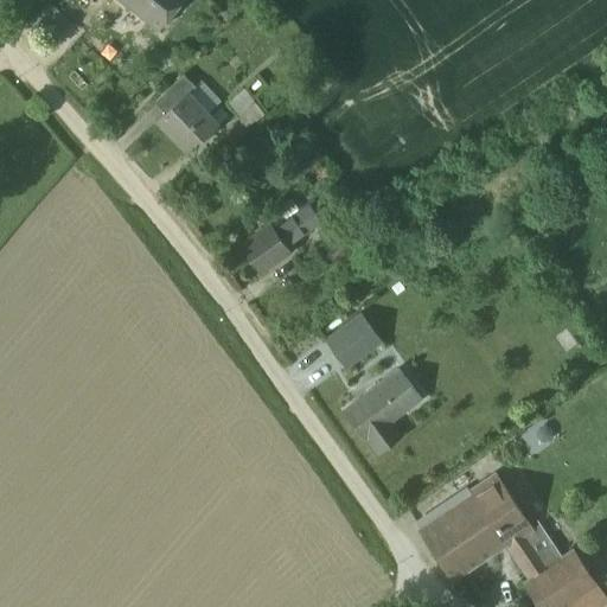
[(183,0),(121,0),(159,30),(183,0)]
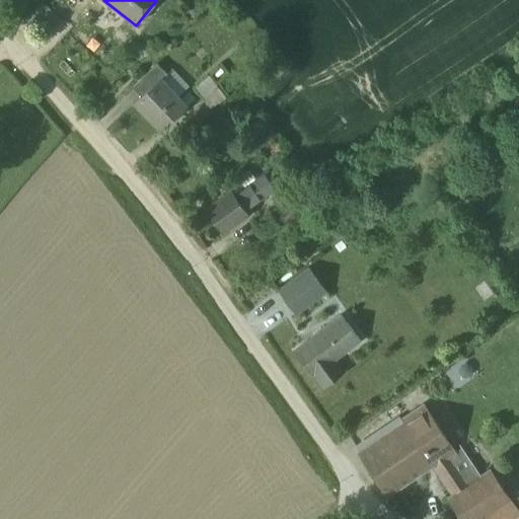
[(157,64),(138,81),(147,90),(159,79),(160,80),(166,74),(157,64)]
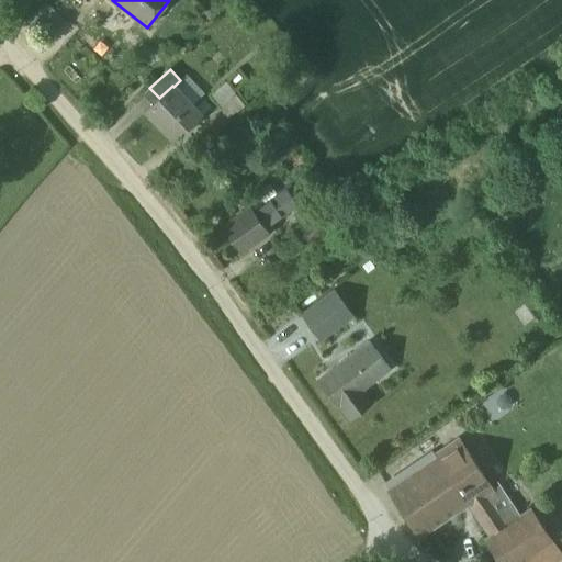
[(159,98),(145,112),(173,142),(195,122),(186,112),(191,107),(173,87),(172,86),(159,98)]
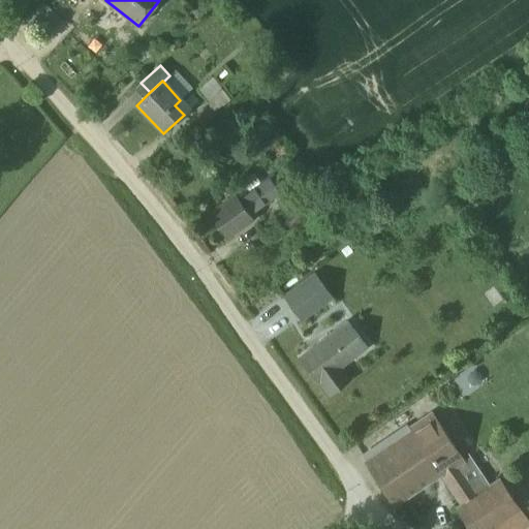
[(256,186),(239,198),(249,213),(267,200),(256,186)]
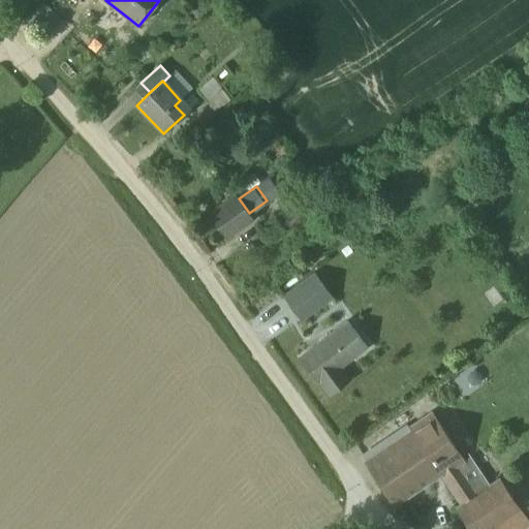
[(235,193),(208,212),(225,236),(252,218),(249,213),(239,198),(235,193)]
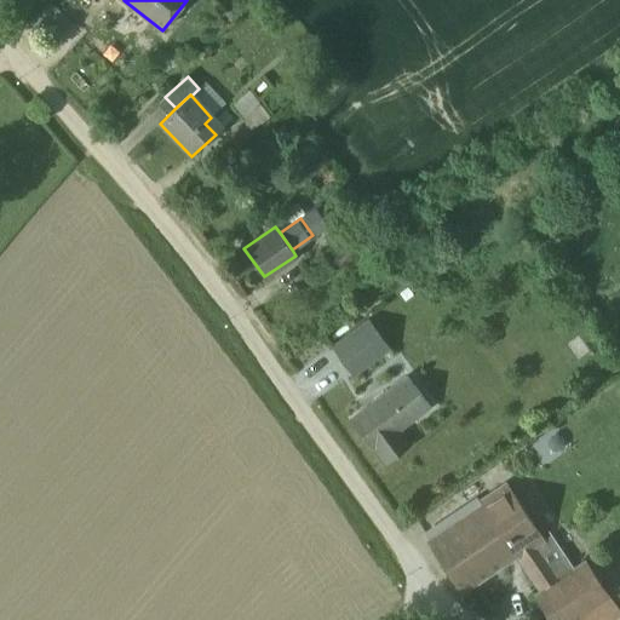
[(367,333),(336,356),(345,368),(375,345),(367,333)]
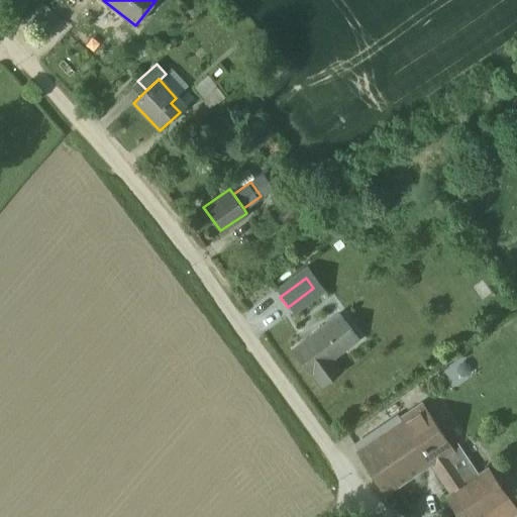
[(329,295),(321,285),(315,290),(322,300),(329,295)]
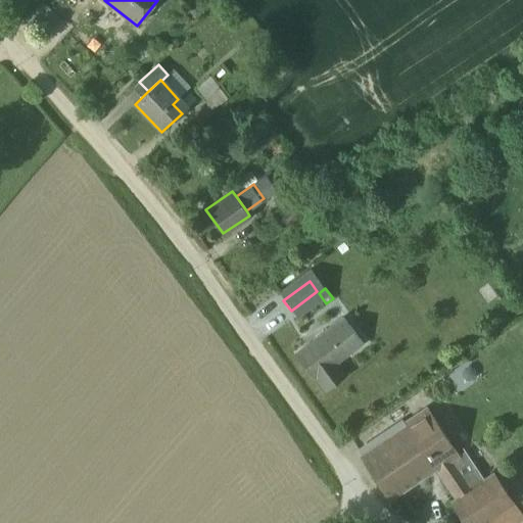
[(317,291),(291,311),(300,323),(326,303),(319,293),(317,291)]
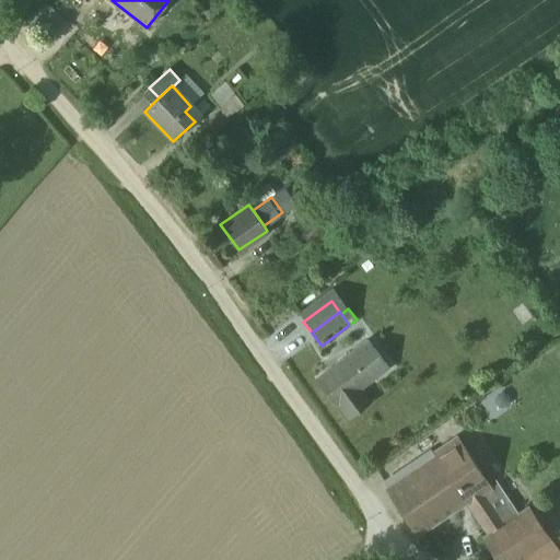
[(369,340),(316,378),(337,406),(339,405),(348,417),(370,401),(361,388),(389,368),(369,340)]
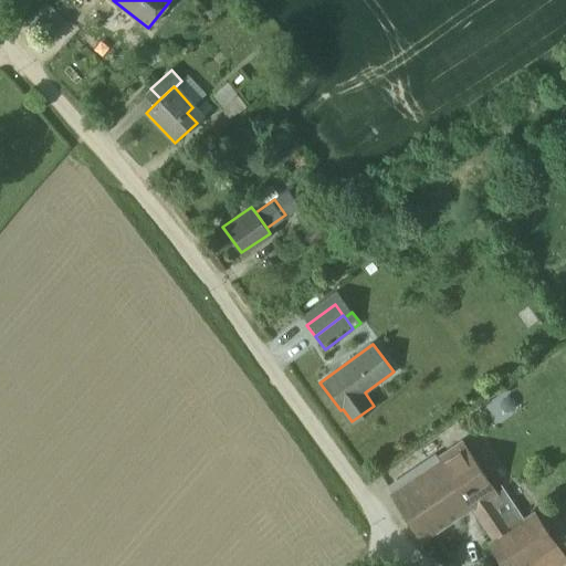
[(440,460),(390,493),(419,535),(462,505),(468,513),(474,509),(496,493),(462,442),(439,458),(440,460)]
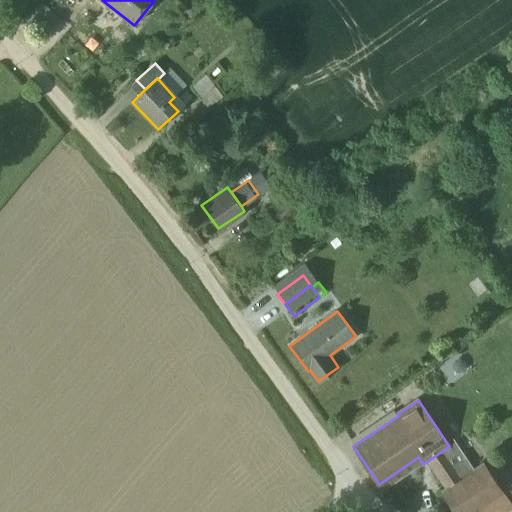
[(474,469),(456,442),(449,446),(429,460),(447,488),(444,490),(458,511),(503,511),(511,506),(511,504),(484,463),(474,469)]
